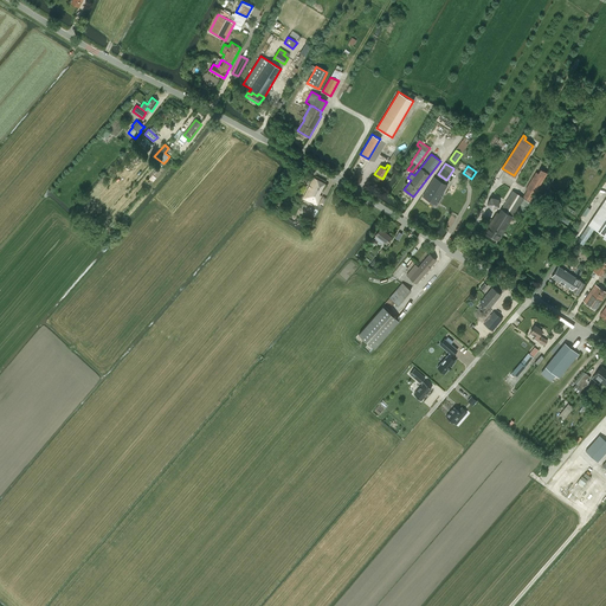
[(497,212),(484,232),(497,240),(513,216),(519,207),(524,211),(547,173),(541,168),(523,197),(513,191),(498,213),(497,212)]
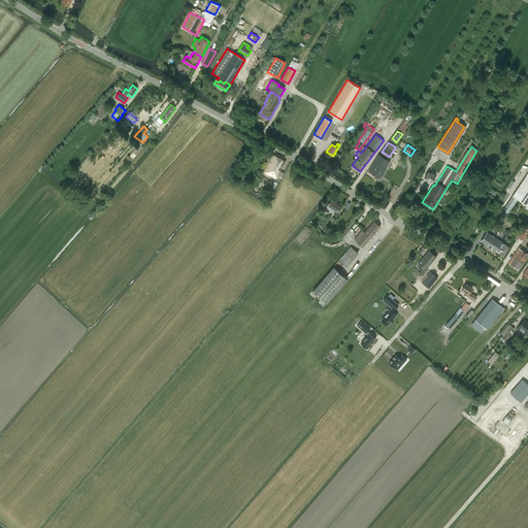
[(273,155),(264,173),(276,178),(279,170),(277,169),(283,160),(273,155)]
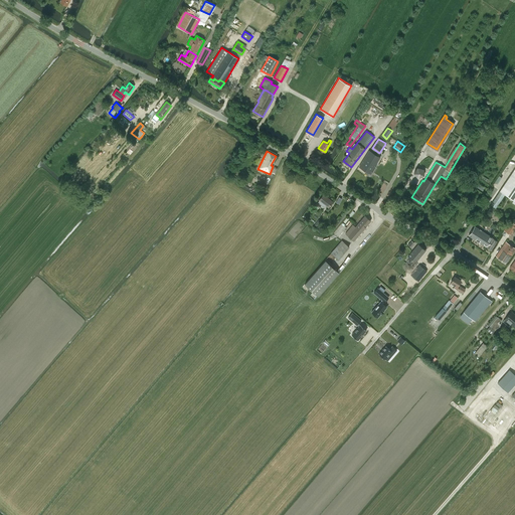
[(369,151),(359,167),(371,174),(375,167),(375,166),(379,157),(369,151)]
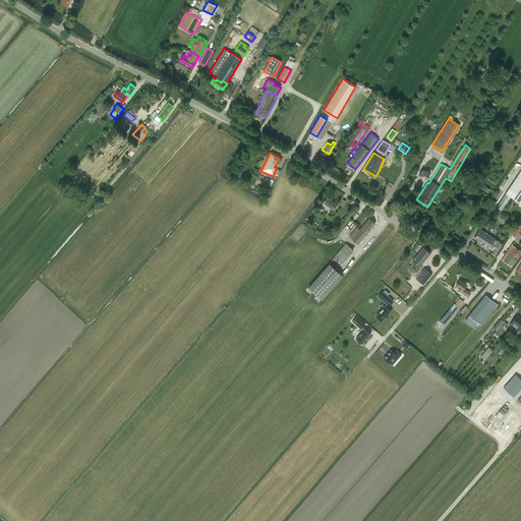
[(422,169),(419,175),(423,180),(428,177),(428,171),(422,169)]
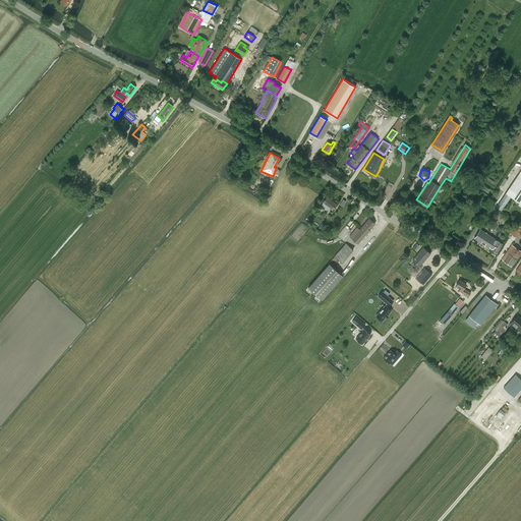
[(520,170),(497,207),(502,211),(511,196),(520,203),(520,170)]
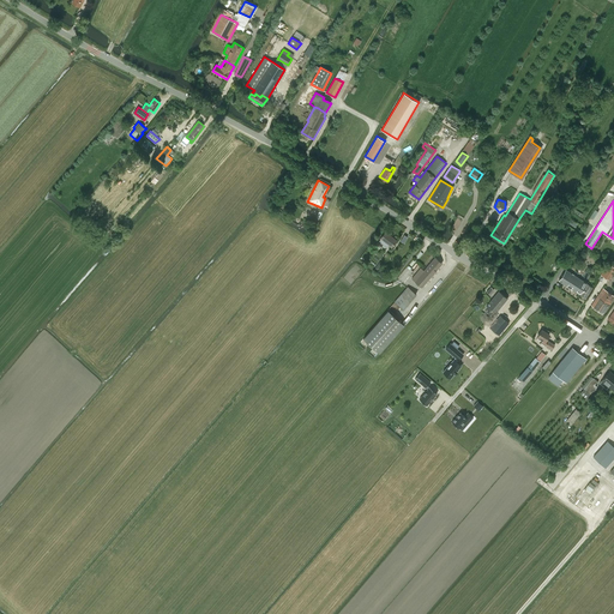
[(392,247),(397,241),(390,236),(391,235),(386,232),(380,239),(381,239),(379,241),(378,241),(375,245),(377,245),(380,247),(383,245),(386,247),(389,245),(392,247)]
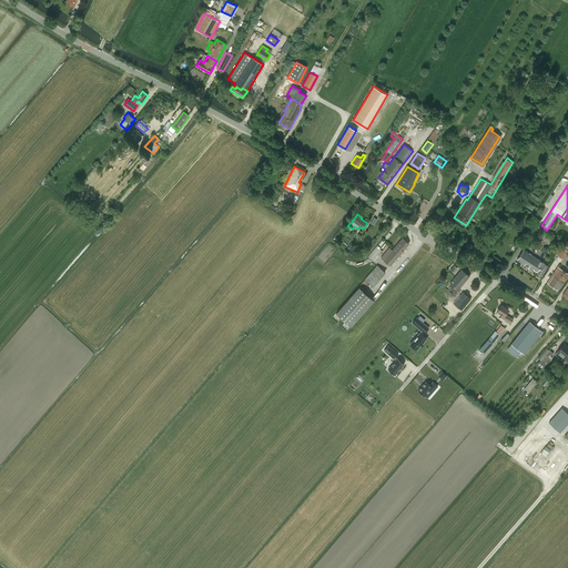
[(392,251),(398,255),(409,243),(403,239),(392,251)]
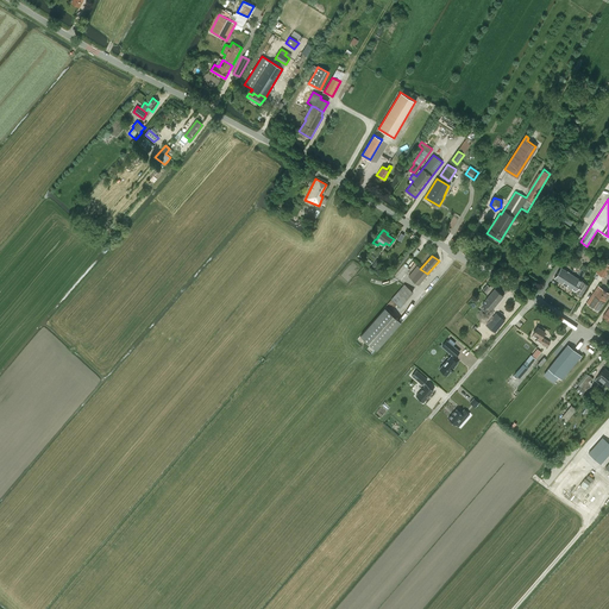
[(598,269),(596,272),(604,277),(608,270),(608,264),(606,262),(601,270),(598,269)]
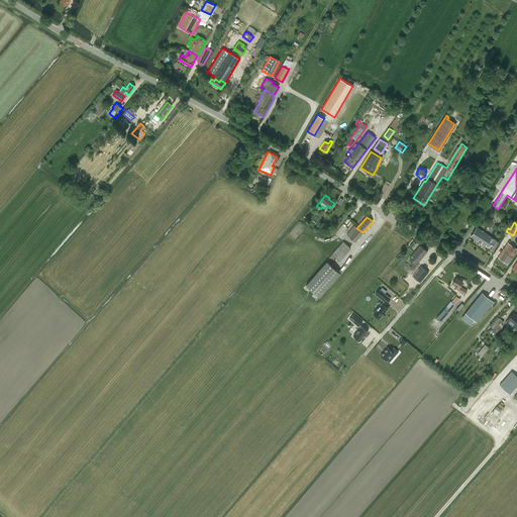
[(363,232),(356,228),(354,225),(346,234),(355,241),(363,232)]
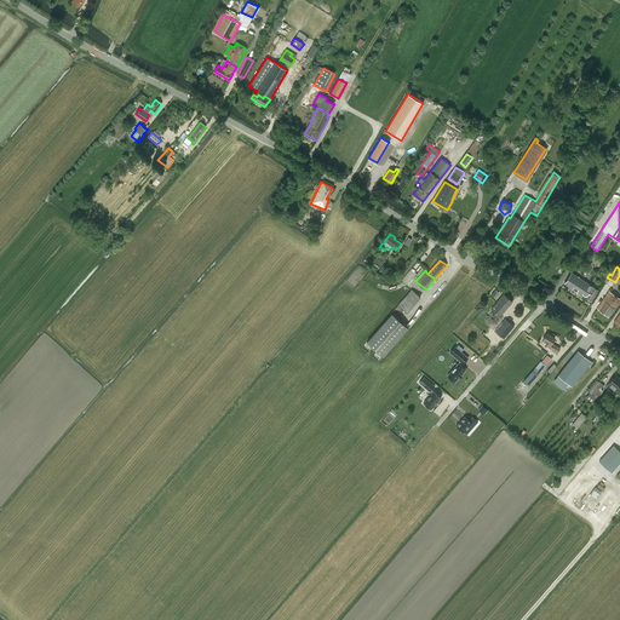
[(572,273),(564,283),(591,300),(598,290),(592,286),(572,273)]
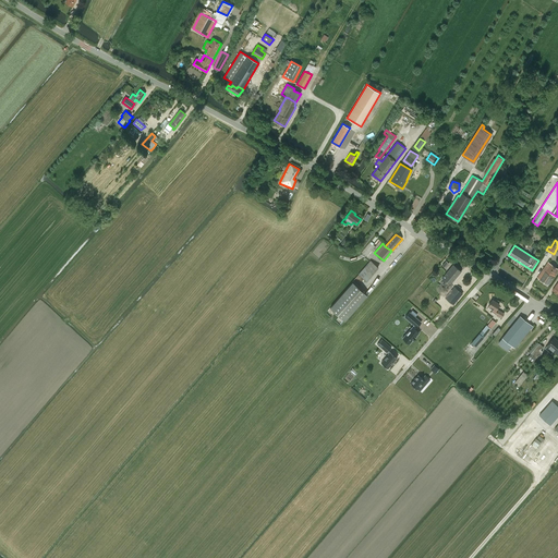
[(359,275),(366,281),(377,269),(370,262),(359,275)]
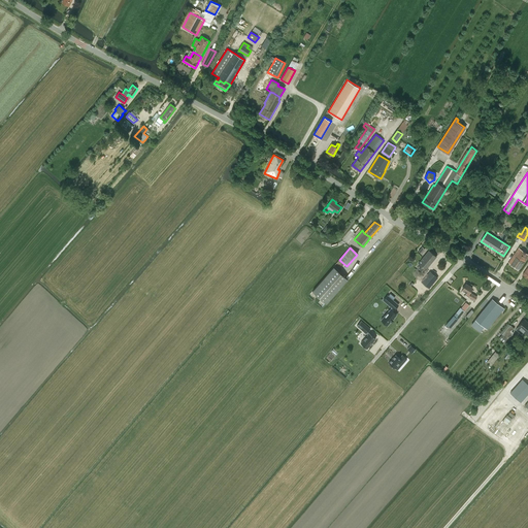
[(519,270),(527,256),(527,254),(519,248),(508,263),(519,270)]
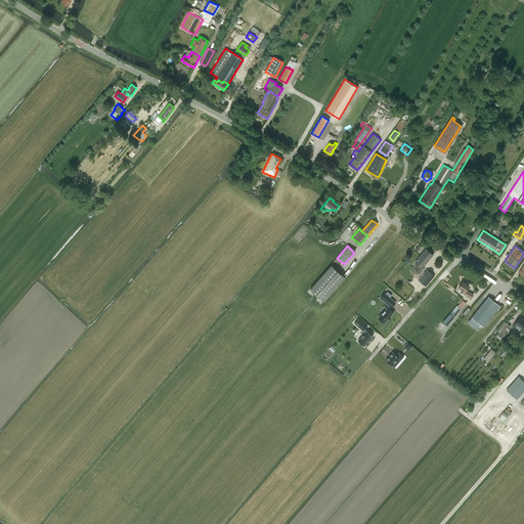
[(423,267),(433,255),(426,249),(416,261),(423,267)]
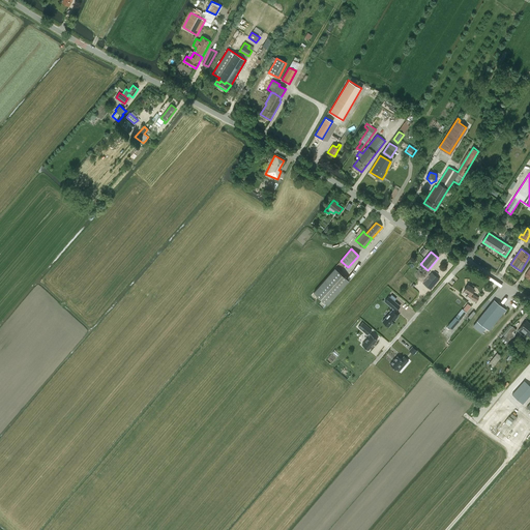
[(327,304),(349,281),(335,268),(314,292),(327,304)]
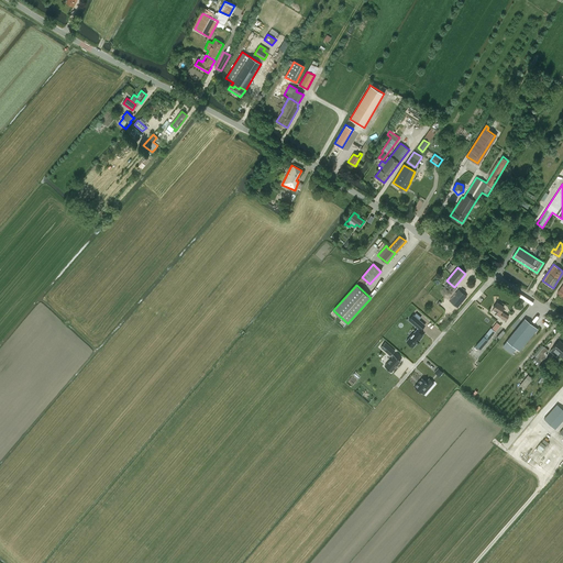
[(367,293),(372,297),(377,290),(373,287),(367,293)]
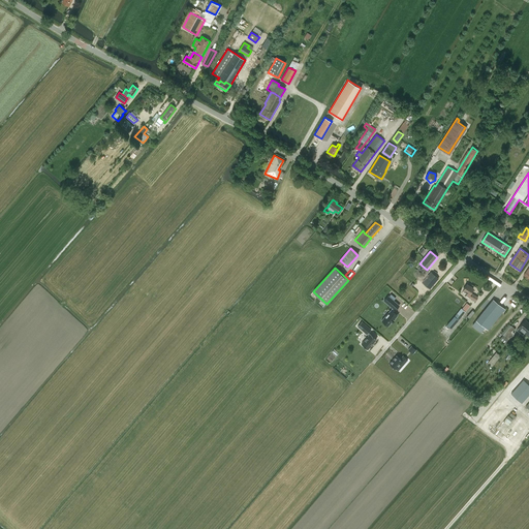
[(430,288),(438,278),(431,272),(423,282),(430,288)]
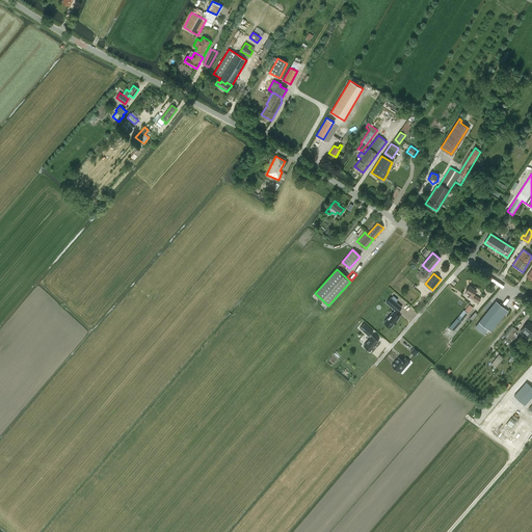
[(470,286),(466,292),(470,294),(469,297),(478,302),(481,299),(473,294),(476,290),(470,286)]
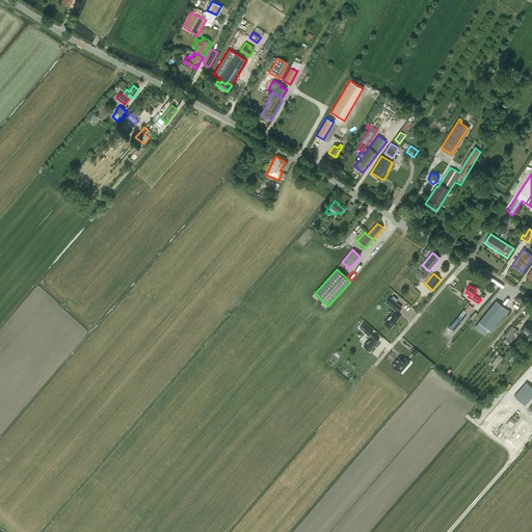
[(383,322),(390,327),(394,323),(394,324),(396,322),(396,321),(399,317),(395,314),(397,312),(401,308),(396,302),(391,298),(391,297),(387,302),(395,310),(393,312),(383,322)]
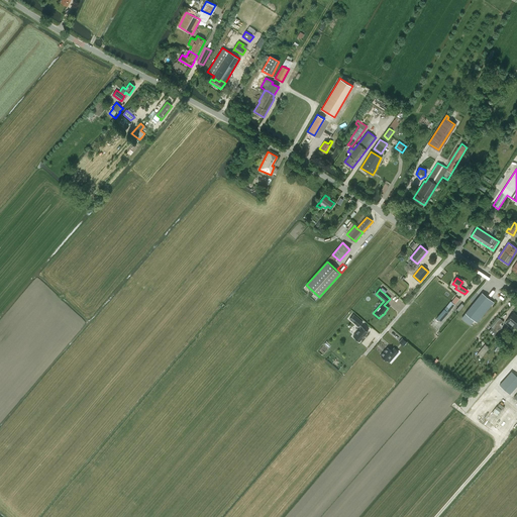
[(466,313),(463,315),(472,322),(474,320),(477,322),(493,302),(482,293),(466,313)]
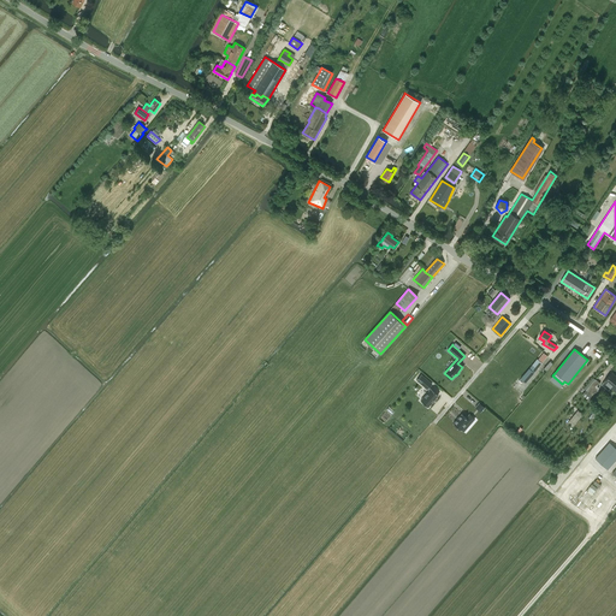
[(525,383),(534,373),(545,357),(542,355),(540,357),(539,356),(529,368),(521,379),(525,383)]
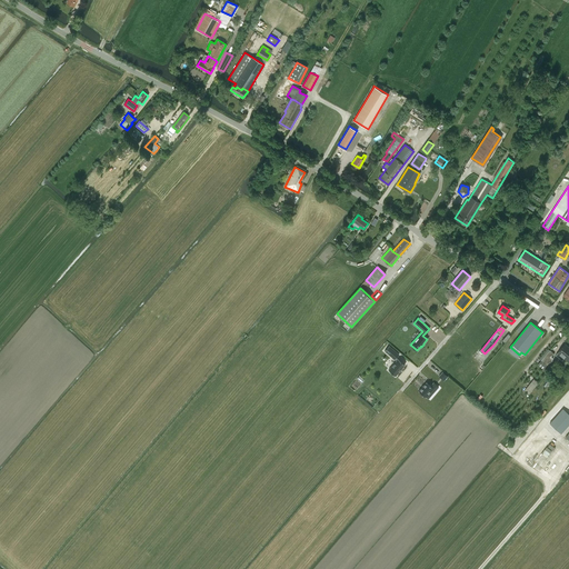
[(568,347),(566,343),(556,355),(562,360),(563,358),(568,362),(568,360),(568,347)]
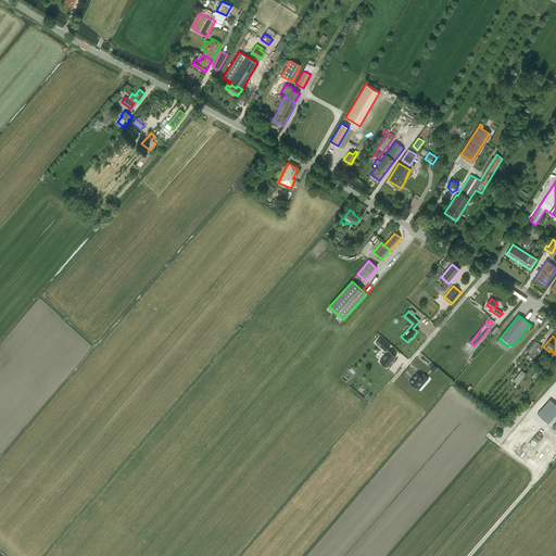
[(376,343),(388,353),(379,362),(386,367),(395,356),(387,350),(390,346),(380,338),(376,343)]
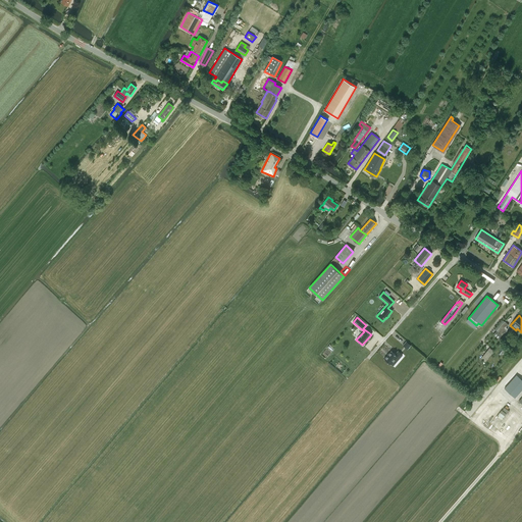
[(503,320),(494,329),(496,330),(497,330),(504,321),(503,320)]
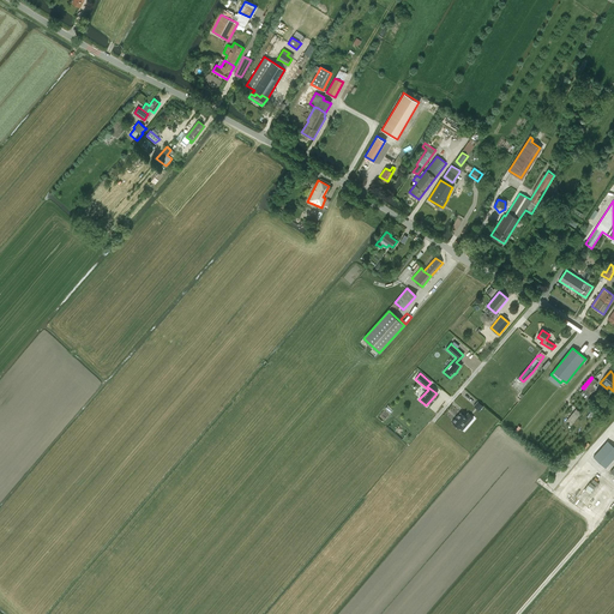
[(583,389),(579,392),(587,398),(590,393),(596,386),(594,384),(597,381),(593,378),(584,389),(583,389)]
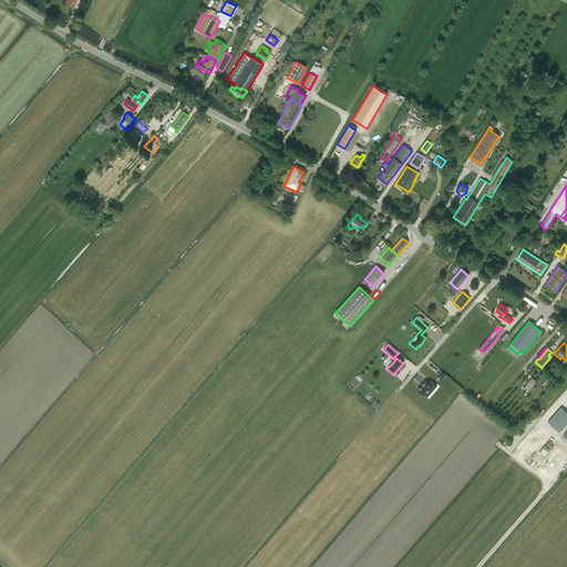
[(446,375),(441,370),(437,374),(442,380),(446,375)]
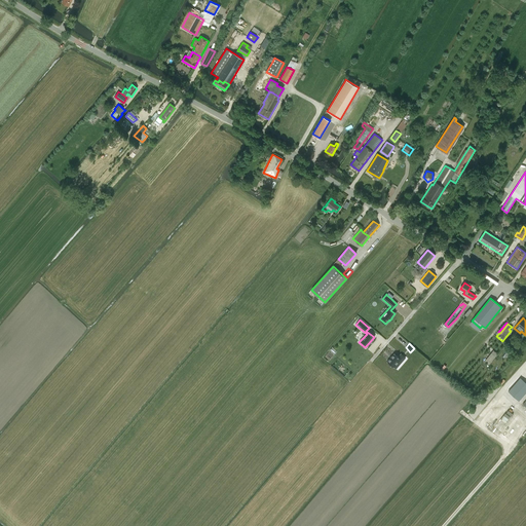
[(494,350),(485,361),(489,365),(498,353),(494,350)]
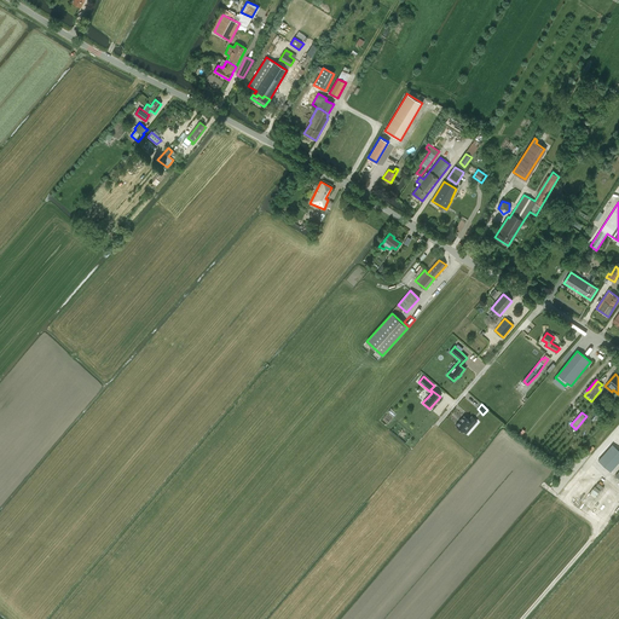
[(469,420),(464,416),(456,426),(463,432),(470,423),(473,426),(476,421),(472,416),(469,420)]
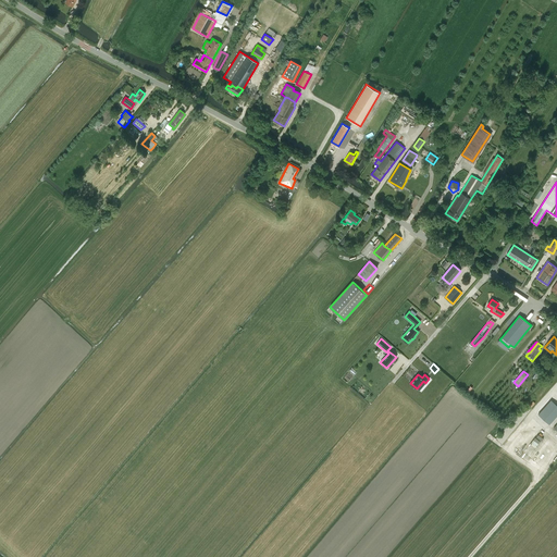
[(549,424),(556,415),(556,406),(551,400),(539,415),(549,424)]
